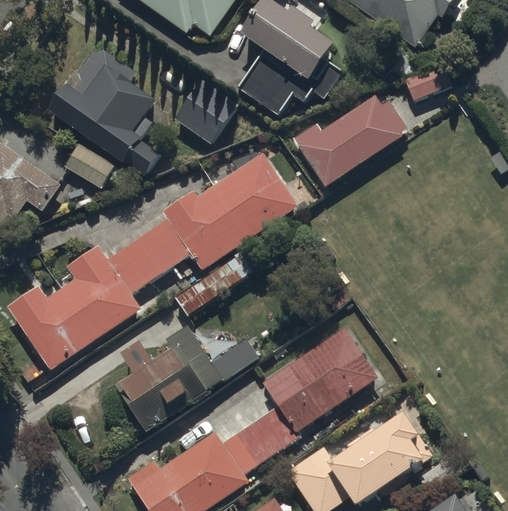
[(138,0),(187,34),(193,25),(208,36),(233,0),(138,0)]
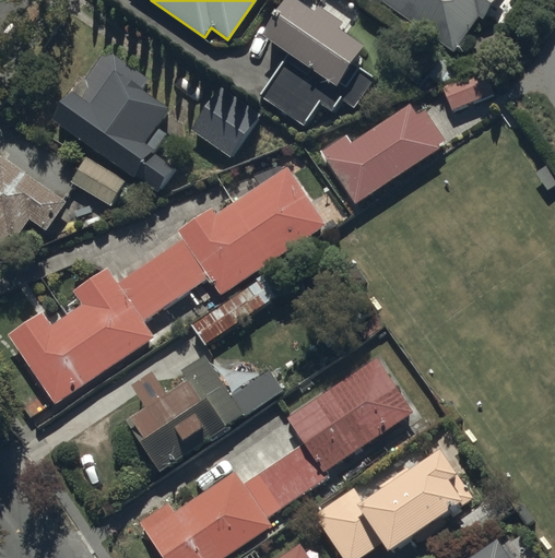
[(288,54),(260,96),(305,128),(320,105),(333,114),(343,102),(355,109),(376,80),(356,66),(369,47),(342,27),(345,23),(320,7),(318,10),(303,0),(287,0),(263,36),(288,54)]
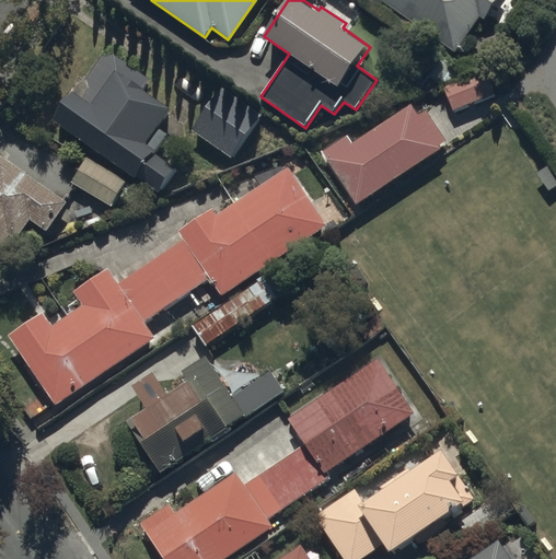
[(379,0),(453,53),(479,18),(484,21),(498,0),(379,0)]
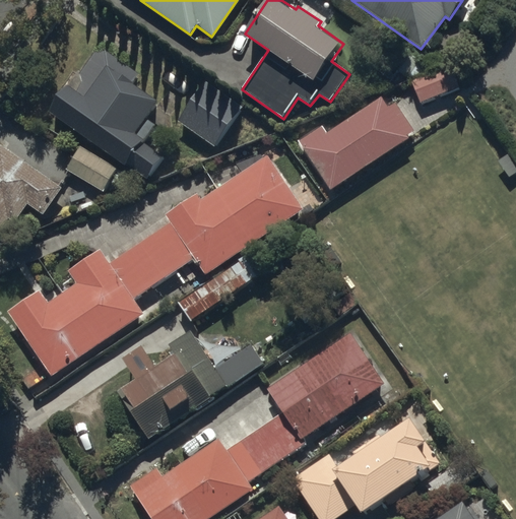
[(49,112),(145,179),(175,139),(167,133),(165,112),(154,105),(156,102),(132,84),(139,74),(106,52),(94,52),(49,112)]
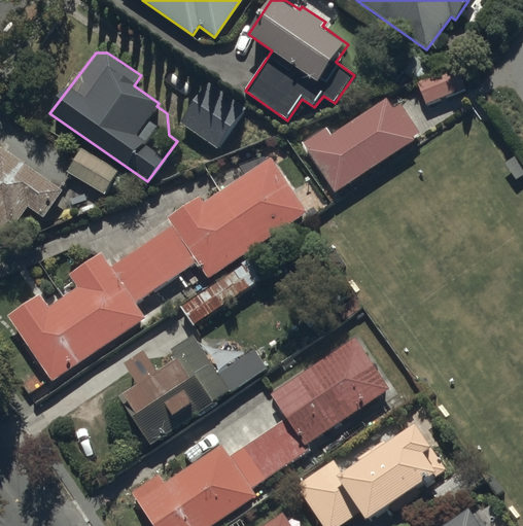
[(452,64),(415,78),(424,103),(462,89),(452,64)]
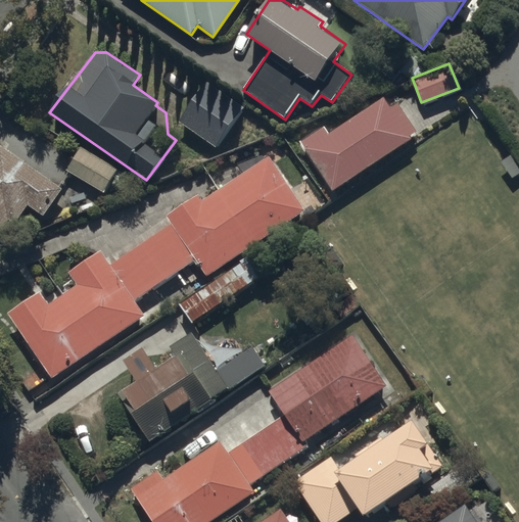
[(178,73),(166,90),(192,109),(187,115),(208,132),(211,127),(225,136),(243,112),(208,87),(204,92),(178,73)]
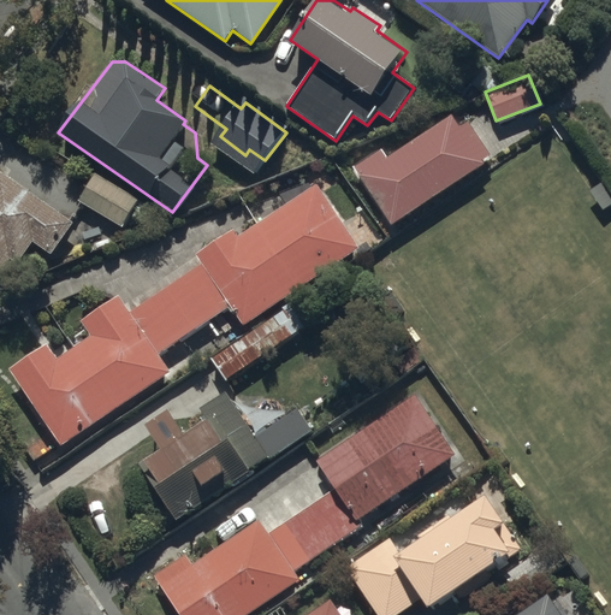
[(377,146),(350,164),(387,220),(480,160),(449,111),(383,154),(377,146)]
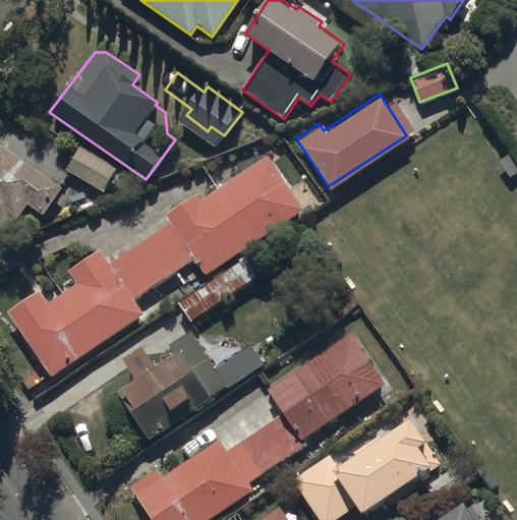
[(43,214),(60,188),(0,146),(0,231),(8,219),(15,224),(29,205),(43,214)]
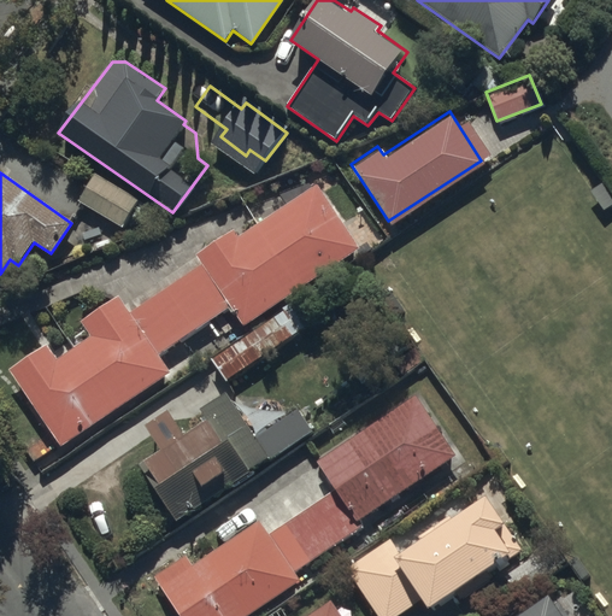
[(158,213),(93,174),(76,201),(122,229),(129,217),(148,229),(158,213)]
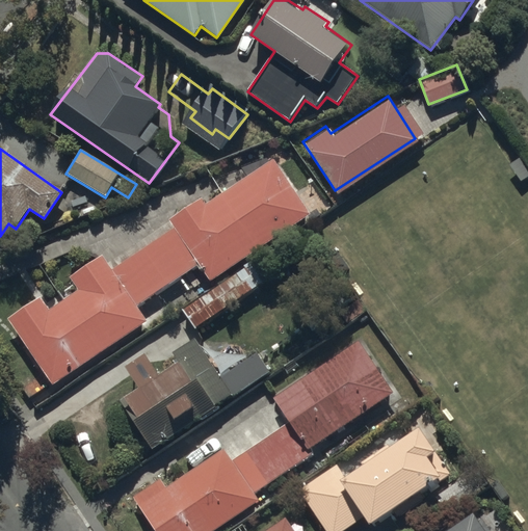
[(196,265),(208,282),(310,213),(273,159),(206,204),(202,198),(169,220),(175,228),(112,269),(102,255),(71,276),(80,290),(49,311),(41,298),(8,319),(53,386),(148,322),(136,306),(196,265)]
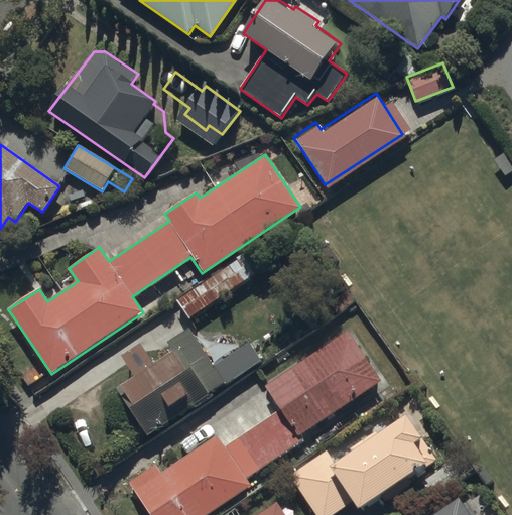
[(270,259),(259,242),(176,298),(188,316),(261,268),(260,266),(270,259)]
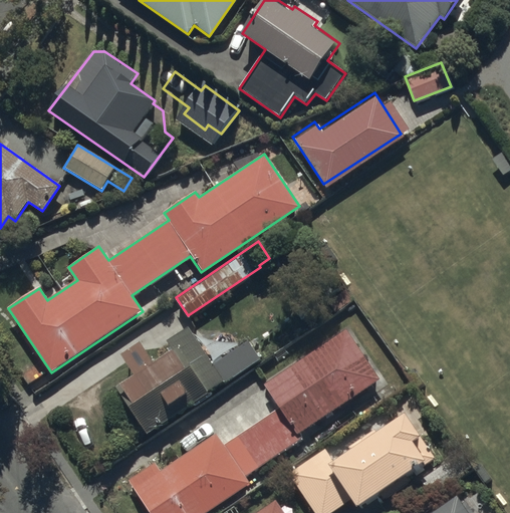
[(125,355),(139,375),(118,388),(148,434),(180,414),(175,406),(195,393),(201,402),(210,396),(208,394),(260,359),(248,342),(214,364),(189,325),(168,339),(174,350),(156,362),(144,343),(125,355)]
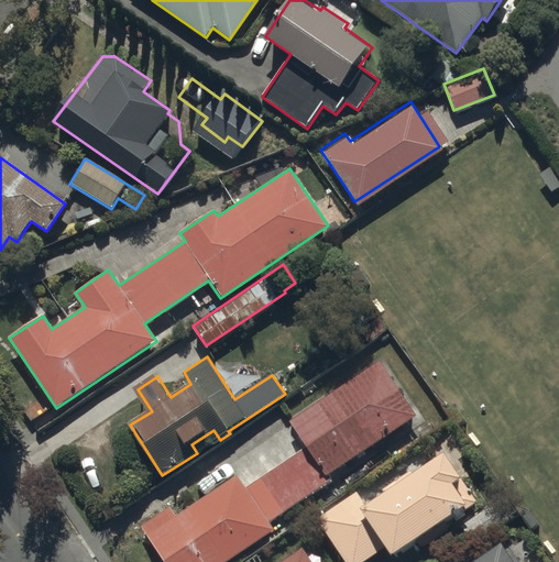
[(141,524),(165,561),(226,561),(273,531),(266,521),(330,480),(326,474),(416,416),(379,359),(286,418),(289,422),(227,463),(236,476),(174,516),(168,506),(141,524)]
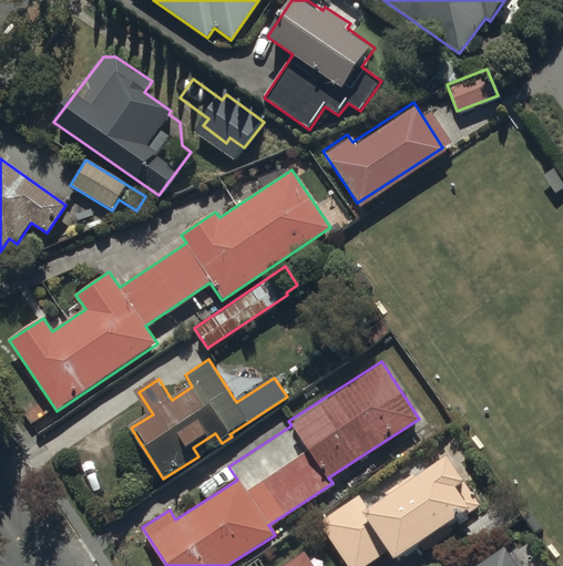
[(364,565),(390,549),(398,561),(481,505),(467,484),(470,482),(452,455),(417,480),(413,473),(382,493),(387,498),(369,510),(359,495),(317,523),(345,565),(364,565)]
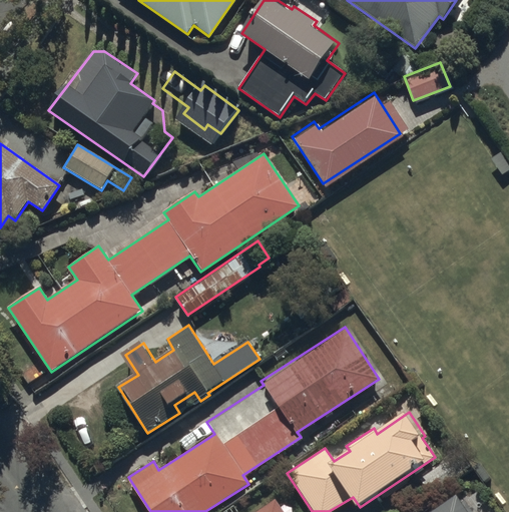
[(473,511),(462,495),(435,511),(433,511),(430,507),(422,511),(473,511)]
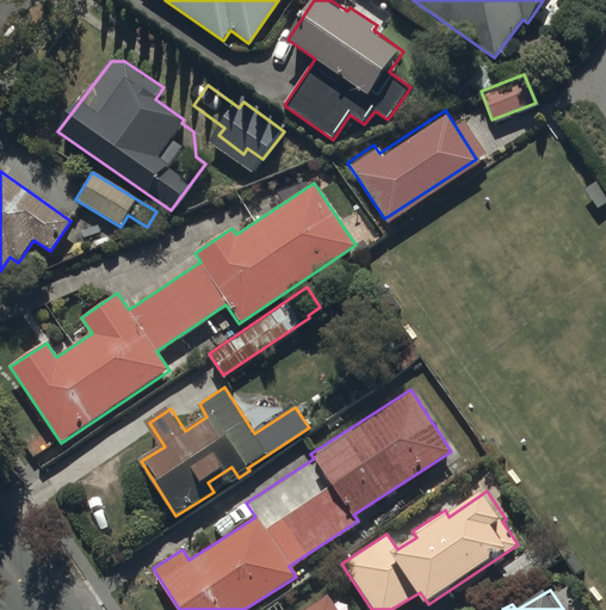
[(340,609),(329,593),(305,609),(340,609)]
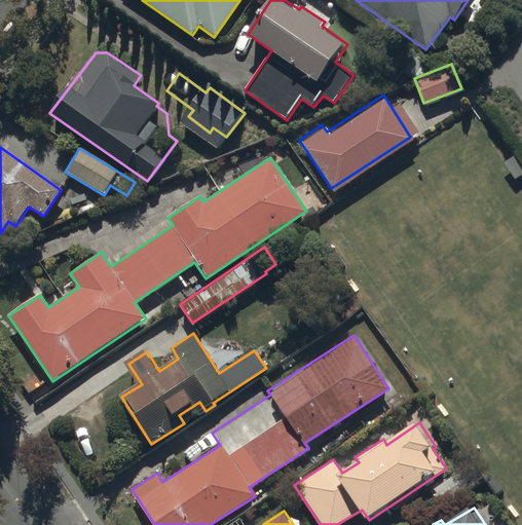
All buildings are outlined.
